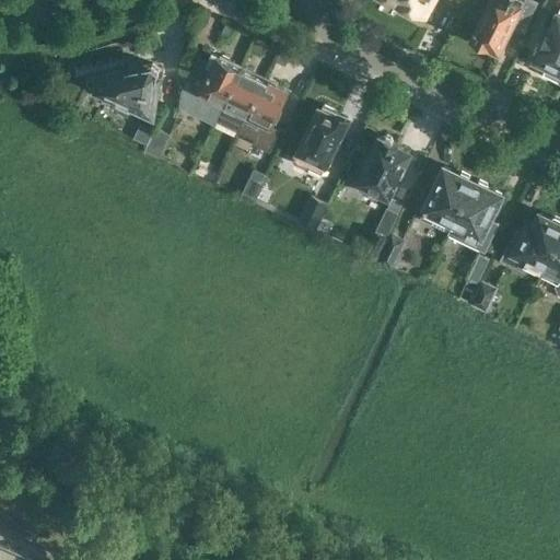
[(396,0),(426,14),(432,0),(396,0)]
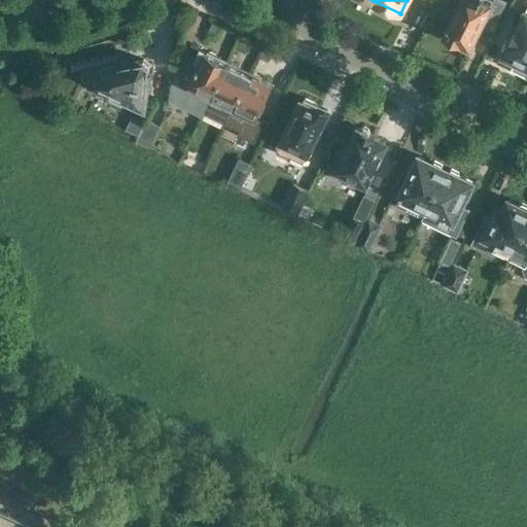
[(460,0),(444,36),(469,48),(482,21),(489,25),(492,19),(495,21),(504,3),(497,0),(478,0),(478,1),(476,0),(460,0)]
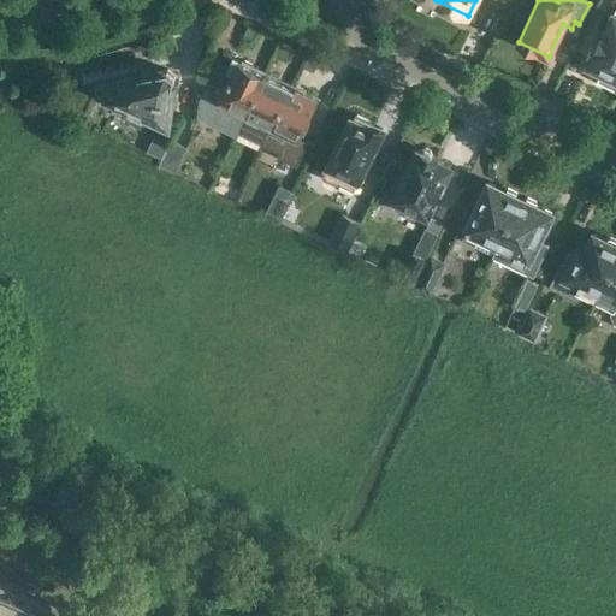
[(615,12),(615,15),(614,13),(605,31),(603,30),(594,51),(596,51),(588,65),(602,70),(597,80),(615,88),(615,12)]
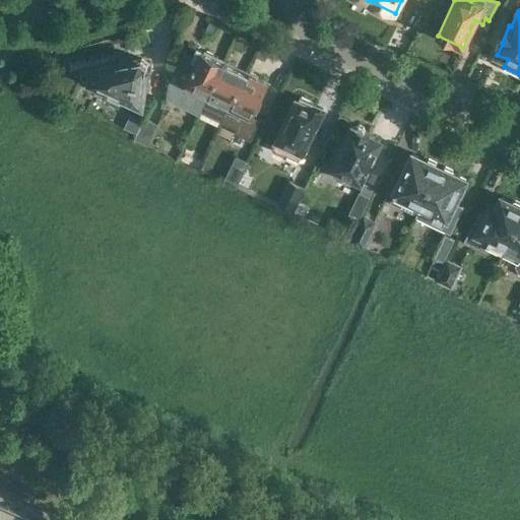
[(207,99),(225,62),(202,51),(192,71),(174,62),(168,98),(179,103),(184,92),(194,98),(190,108),(201,113),(201,112),(207,99)]
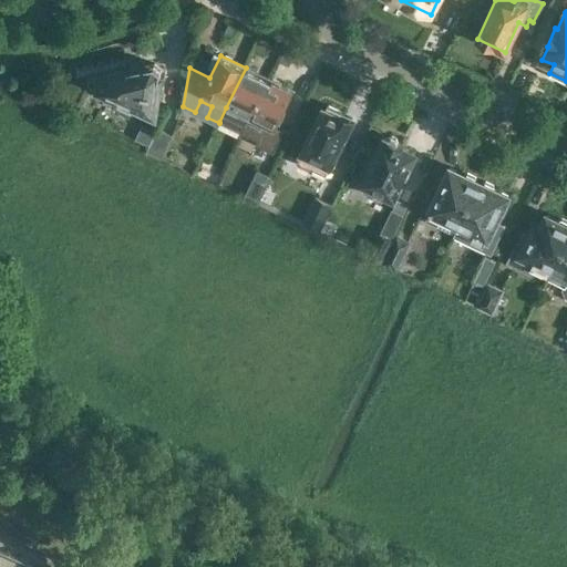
[(136,113),(145,114),(153,113),(161,69),(154,62),(89,78),(89,82),(116,96),(114,100),(136,113)]
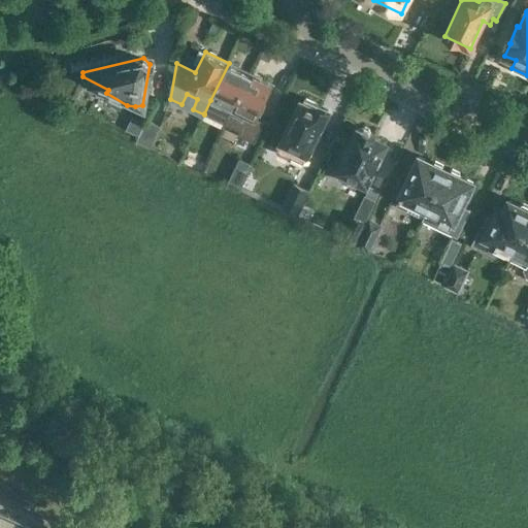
[(204,113),(226,124),(250,73),(229,63),(210,100),(204,113)]
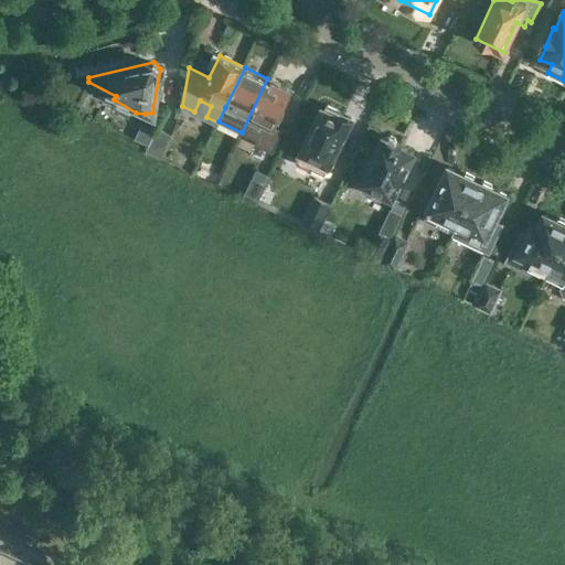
[(267,78),(242,132),(253,138),(253,142),(255,146),(258,148),(263,147),(266,144),(291,91),(267,78)]
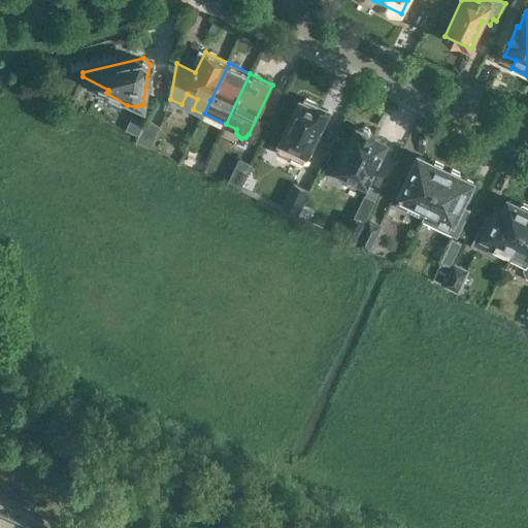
[(293,152),(305,158),(327,112),(317,106),(318,103),(304,97),(303,100),(301,99),(277,149),(278,150),(279,153),(285,156),(289,154),(291,155),(293,152)]
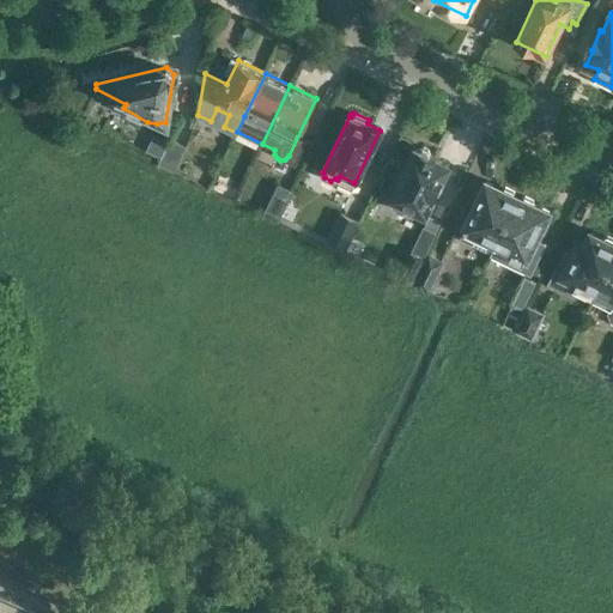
[(159,163),(175,169),(186,145),(171,138),(159,163)]
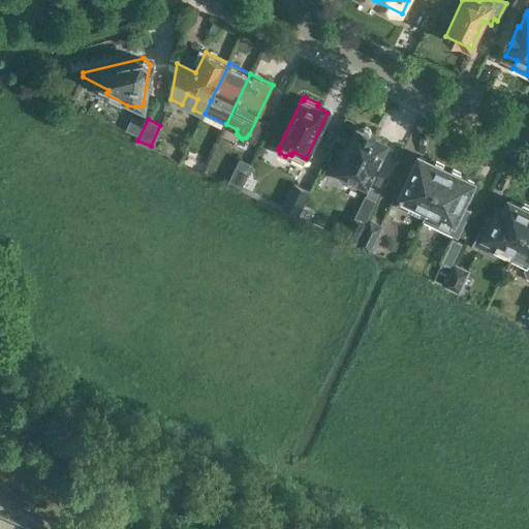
[(355,181),(366,186),(374,169),(375,170),(383,154),(381,153),(387,142),(376,136),(377,135),(371,131),(370,126),(366,125),(358,130),(337,172),(338,172),(338,175),(339,178),(341,180),(343,182),(347,183),(350,183),(353,182),(355,181)]
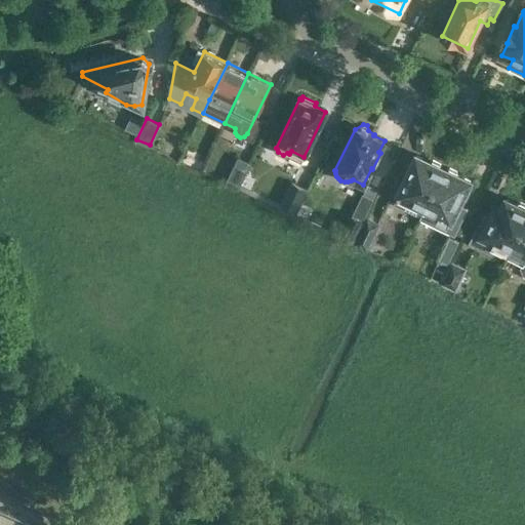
[(419,216),(444,168),(416,155),(398,194),(399,195),(394,204),(419,216)]
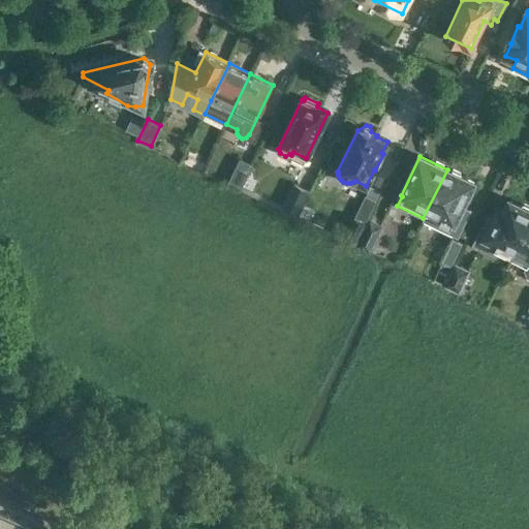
[(228,181),(242,187),(252,166),(239,160),(228,181)]
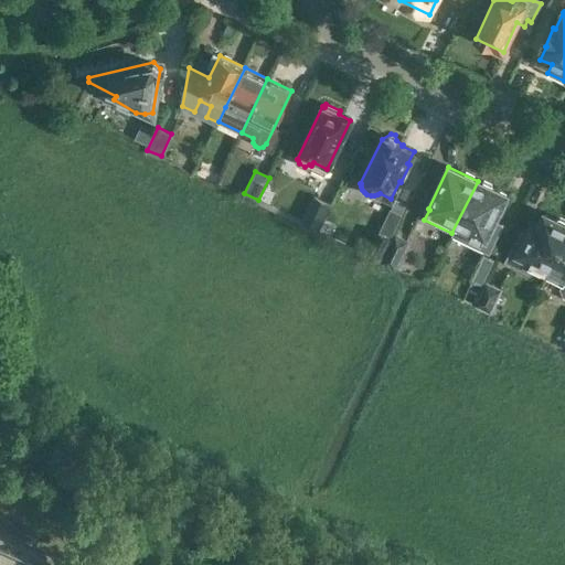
[(478,181),(451,233),(451,235),(489,254),(503,224),(494,220),(507,194),(478,181)]
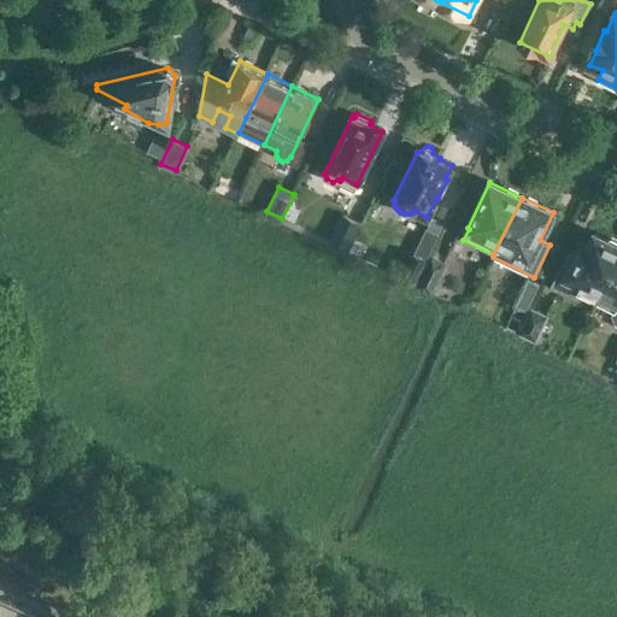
[(325,238),(347,248),(360,221),(339,210),(325,238)]
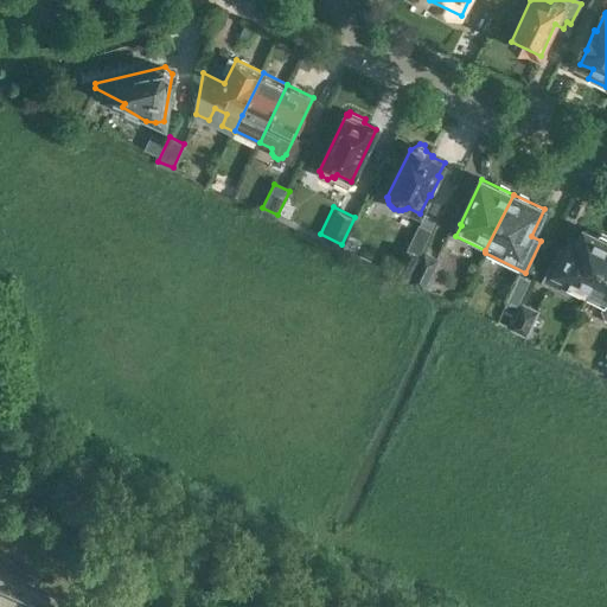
[(590,288),(606,254),(606,238),(585,229),(579,242),(573,238),(566,251),(560,249),(544,280),(569,291),(574,281),(590,288)]
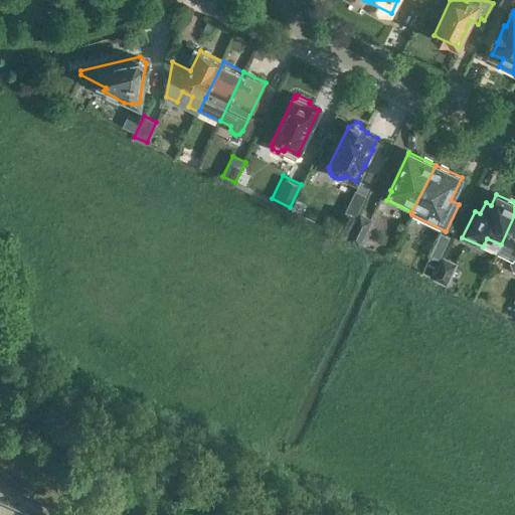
[(334,230),(348,237),(357,217),(344,210),(334,230)]
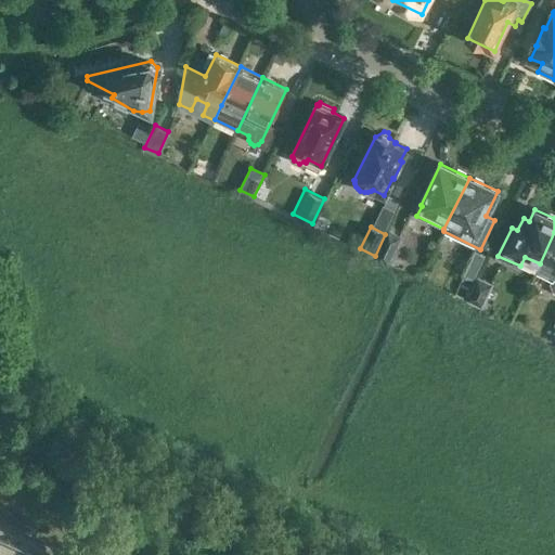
[(385,234),(375,256),(374,257),(388,263),(402,236),(388,229),(385,234)]
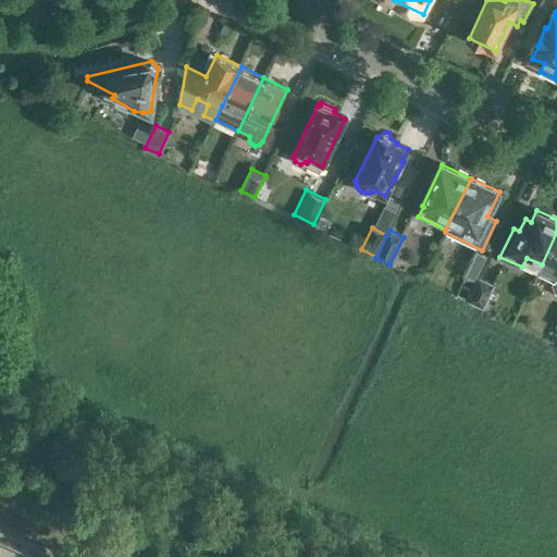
[(556,233),(542,264),(556,271),(556,272),(552,284),(555,292),(556,292),(556,233)]
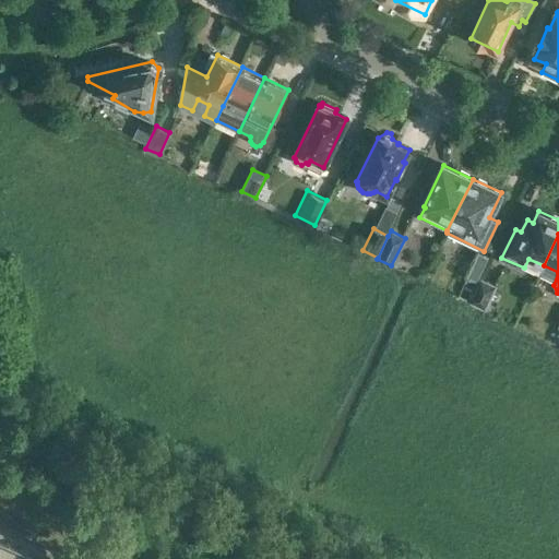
[(478,252),(466,276),(476,281),(488,258),(478,252)]
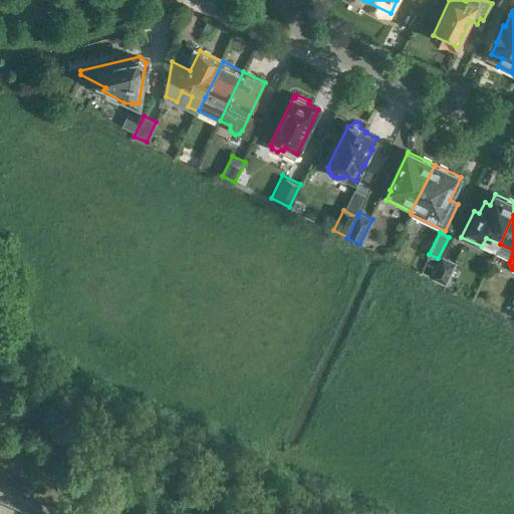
[(432,277),(447,284),(458,262),(442,255),(432,277)]
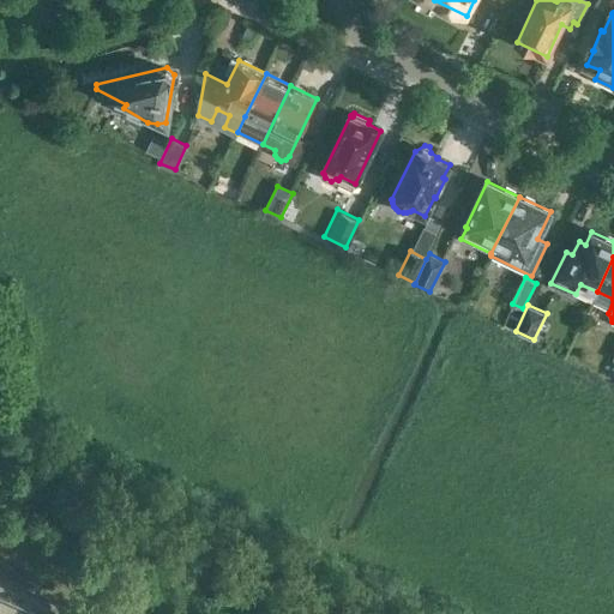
[(0,613),(58,613),(61,608),(0,579),(0,613)]
